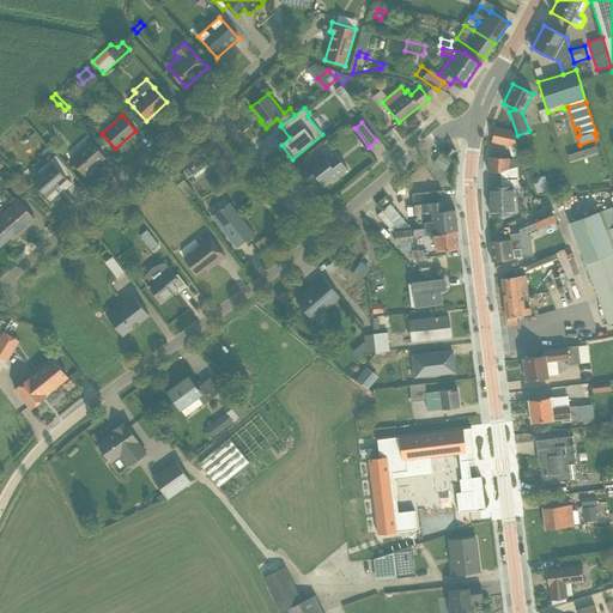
[(511,131),(495,127),(491,141),(508,145),(513,158),(489,156),(487,171),(499,171),(501,171),(521,165),(523,165),(511,131)]
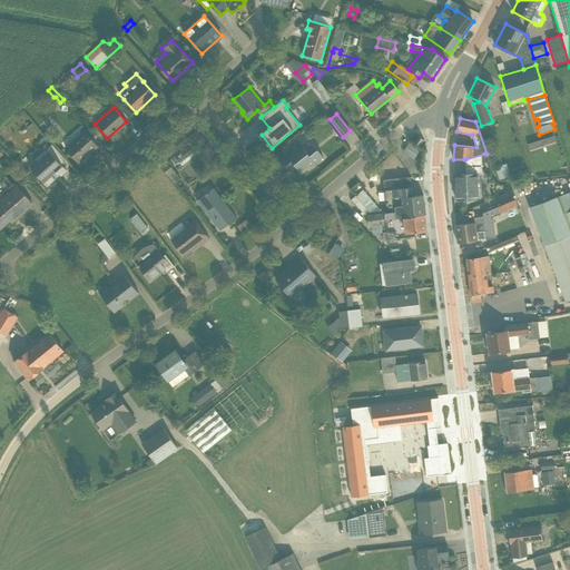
[(84,131),(66,148),(79,164),(97,147),(84,131)]
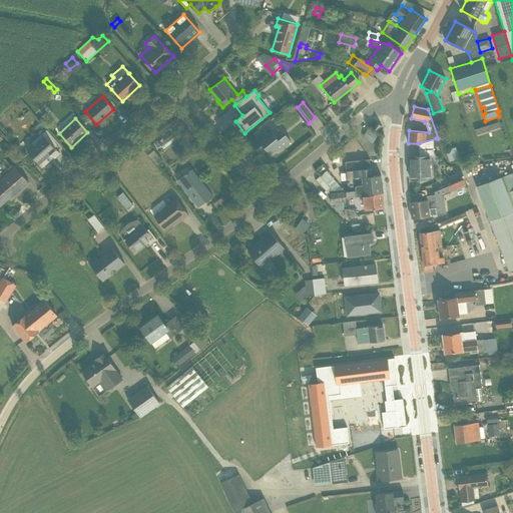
[(375,124),(372,129),(377,133),(381,128),(375,124)]
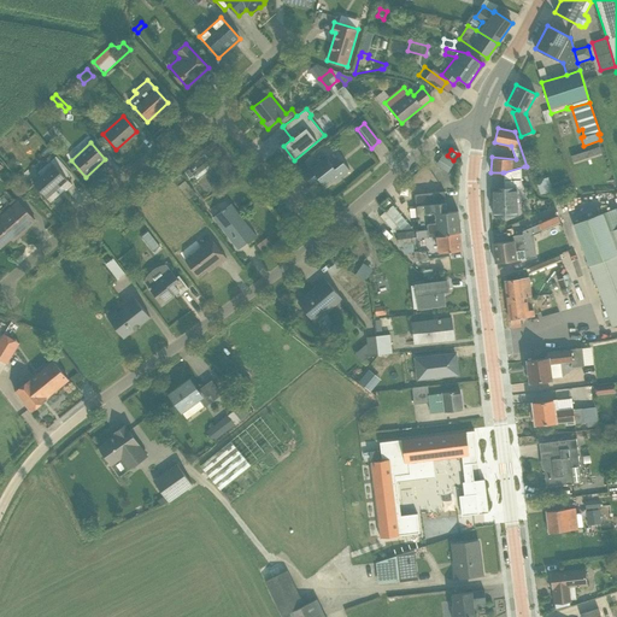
[(435,164),(447,172),(454,162),(442,154),(435,164)]
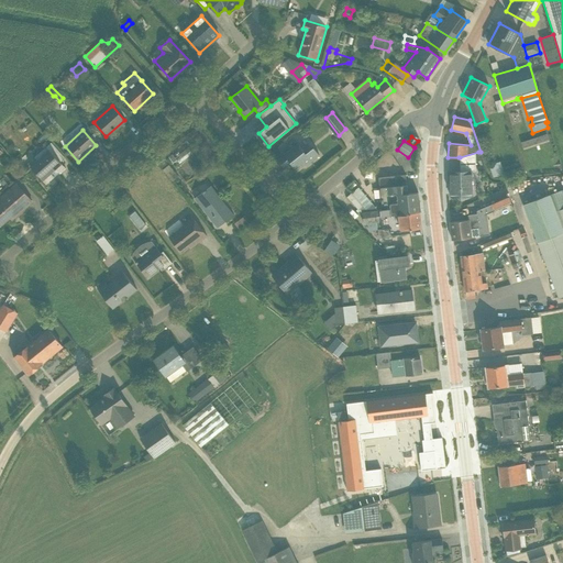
[(30,167),(46,185),(65,168),(61,163),(65,158),(51,143),(35,157),(37,159),(30,167)]
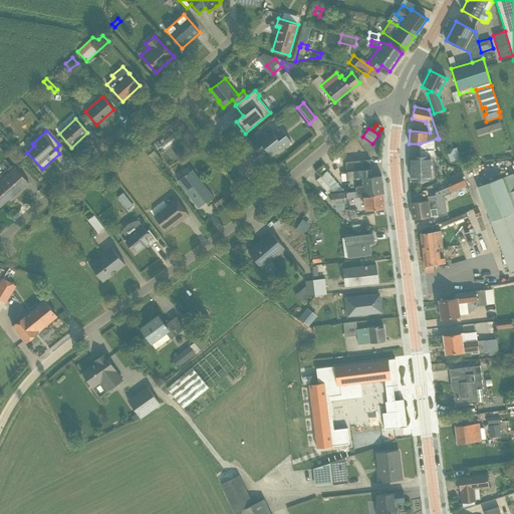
[(266,150),(270,155),(278,150),(279,151),(291,142),(286,135),(279,140),(272,131),(259,140),(258,138),(251,144),(258,153),(262,150),(266,150)]
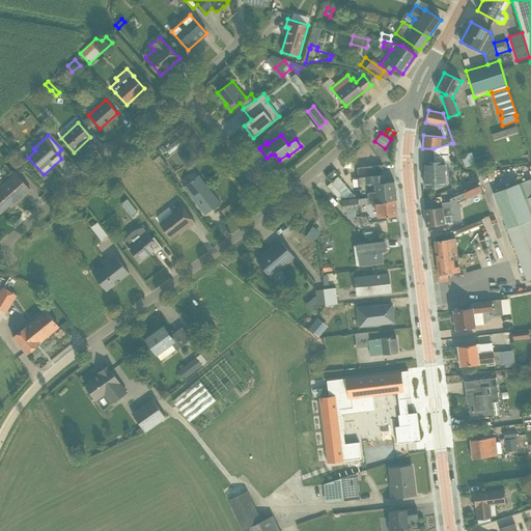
[(169,155),(182,144),(177,139),(165,148),(163,145),(159,148),(163,154),(166,150),(169,155)]
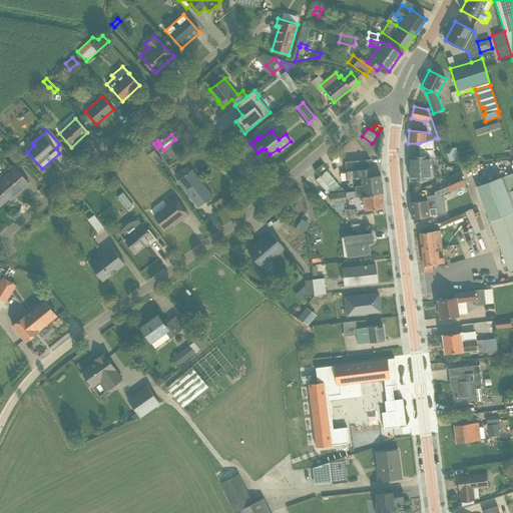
[(408,155),(409,166),(410,166),(410,179),(430,179),(430,155),(433,155),(433,146),(437,146),(436,138),(419,143),(419,155),(408,155)]
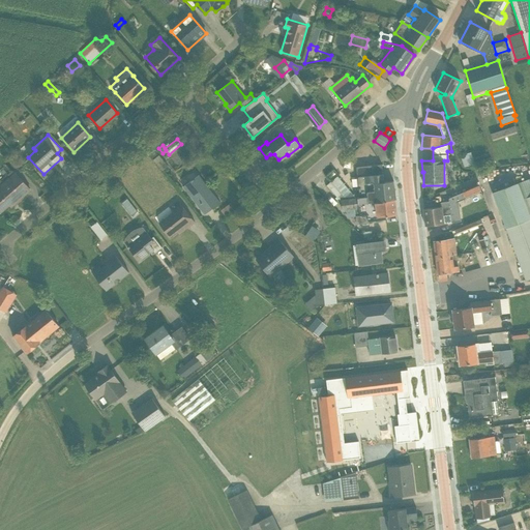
[(162,171),(168,167),(158,154),(158,155),(154,150),(149,153),(153,158),(152,159),(162,171)]
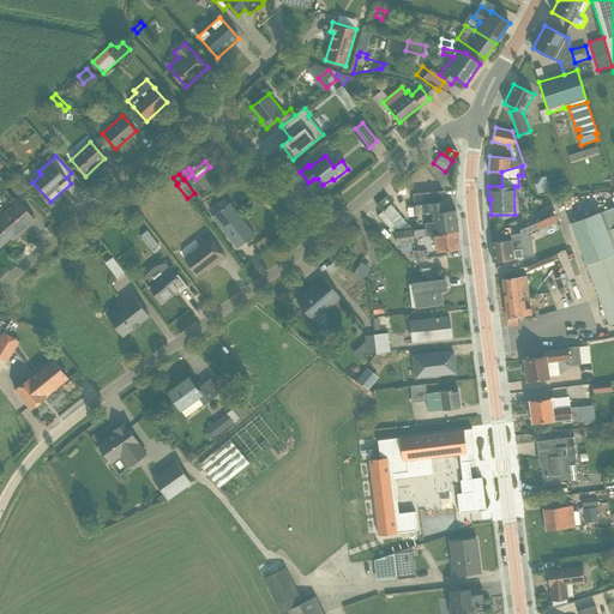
[(537,194),(549,190),(546,176),(534,180),(537,194)]
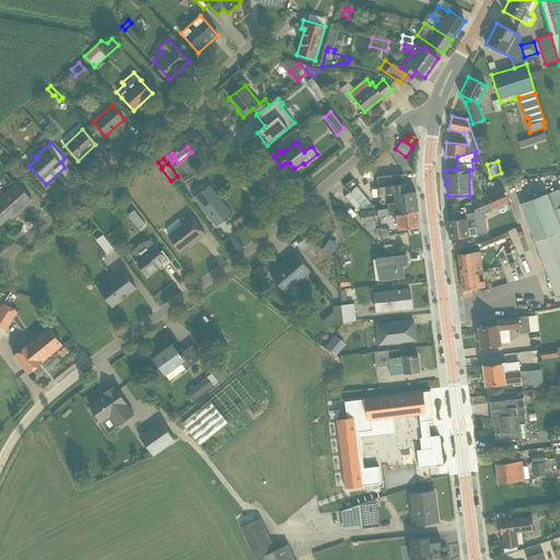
[(378,216),(418,210),(416,191),(405,193),(404,174),(376,176),(380,209),(376,209),(360,211),(360,212),(361,217),(378,214),(378,216)]
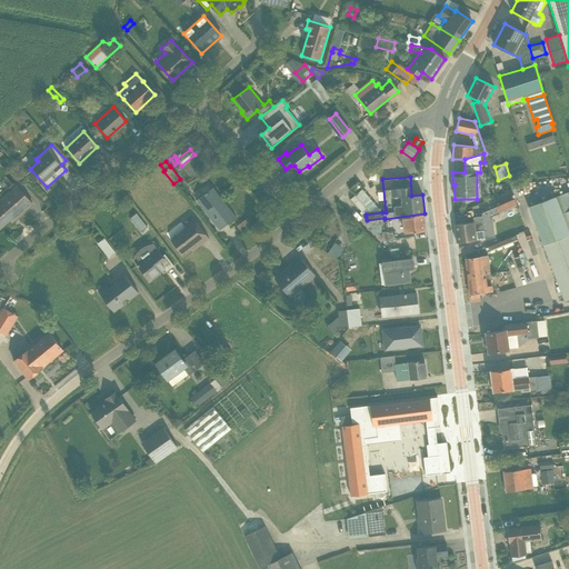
[(0,199),(0,228),(10,220),(10,219),(13,216),(16,219),(32,205),(16,186),(0,199)]
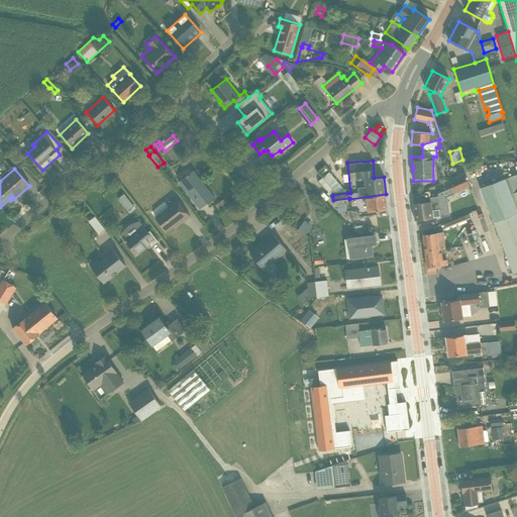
[(194,171),(178,183),(199,209),(215,197),(194,171)]
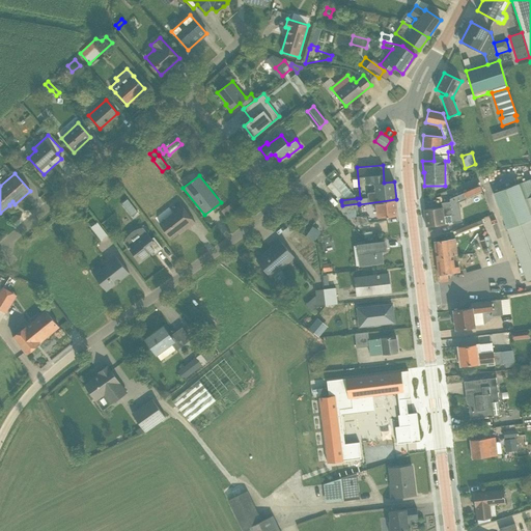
[(341,200),(357,198),(337,176),(328,185),(341,201),(341,200)]
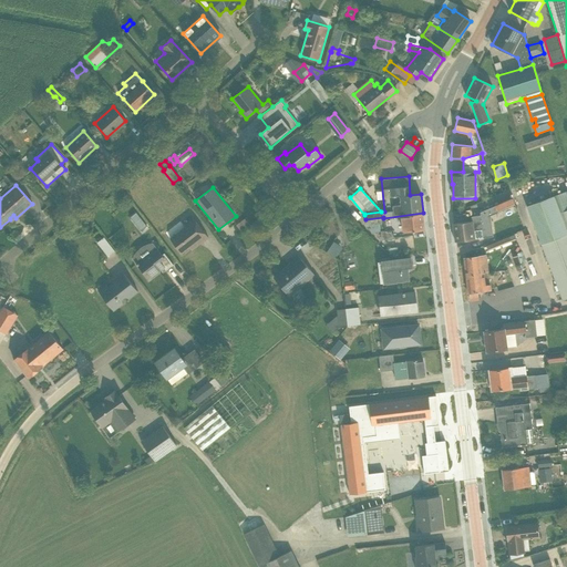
[(562,300),(566,298),(566,189),(526,206),(539,241),(553,275),(562,300)]
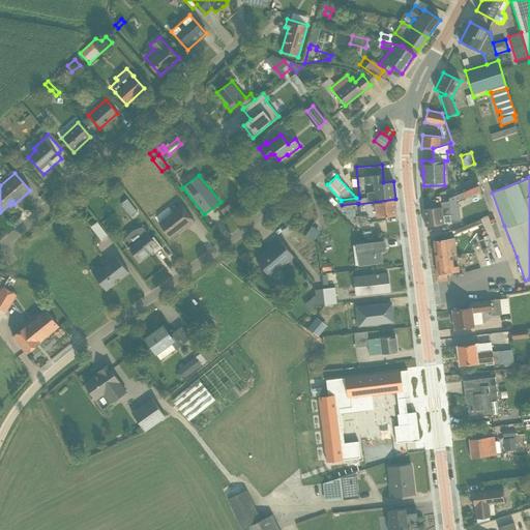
[(441,207),(423,209),(425,226),(461,222),(458,202),(481,192),(478,185),(448,198),(449,202),(440,203),(441,207)]
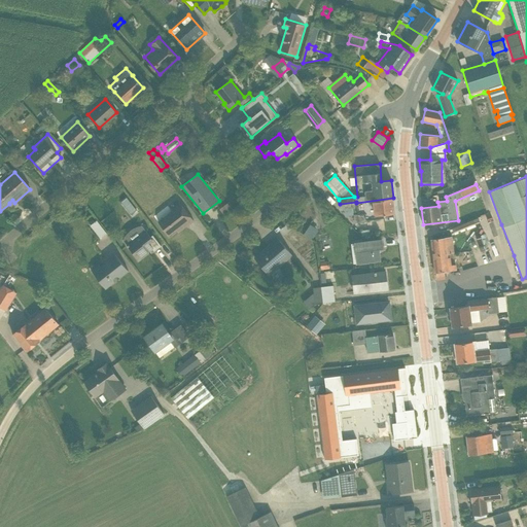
[(132,215),(137,211),(126,197),(119,201),(132,215)]
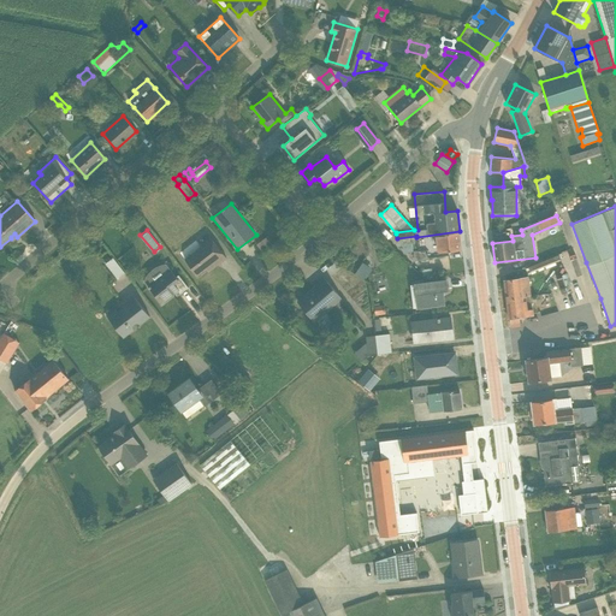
[(461,250),(460,231),(416,237),(416,236),(397,238),(397,244),(398,244),(398,247),(402,247),(403,252),(406,250),(406,253),(413,252),(414,261),(428,260),(428,256),(448,255),(448,252),(461,250)]
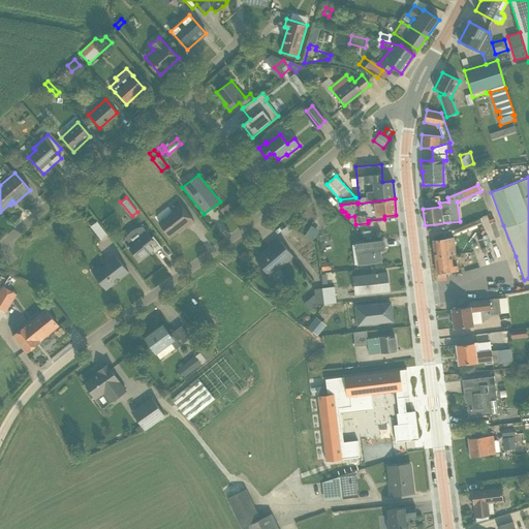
[(172,212),(158,223),(169,238),(185,225),(187,227),(193,222),(180,203),(170,210),(172,212)]
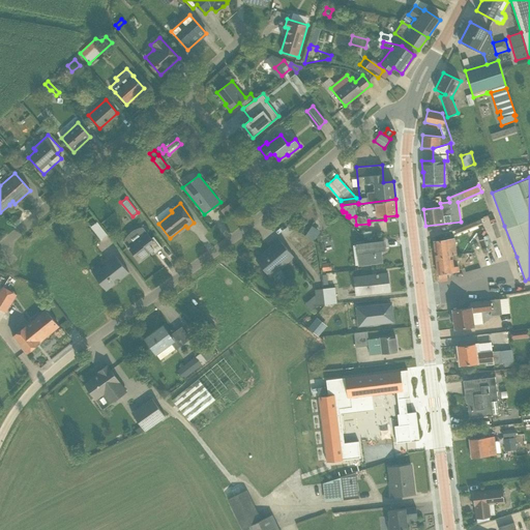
[(225,215),(232,209),(229,205),(221,210),(225,215)]
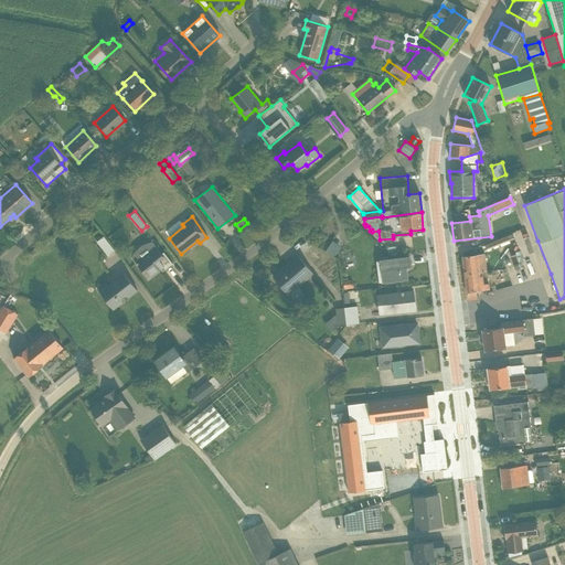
[(487,248),(514,237),(512,233),(486,244),(487,248)]
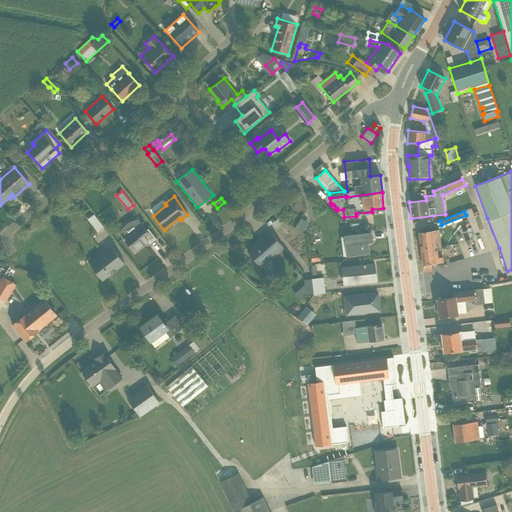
[(266,228),(274,219),(265,213),(258,222),(266,228)]
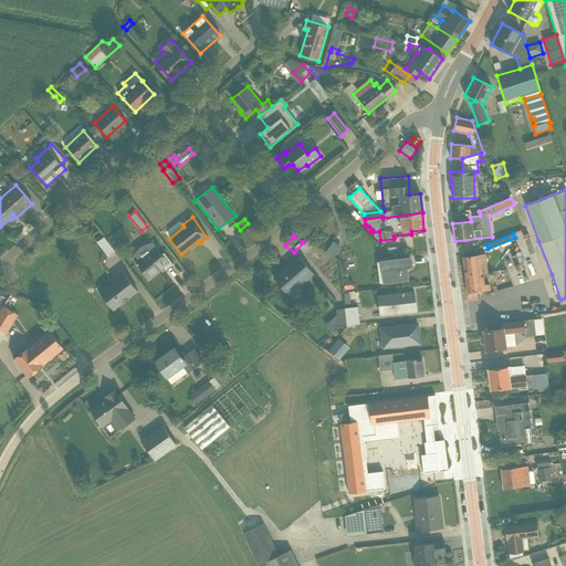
[(107,257),(114,251),(104,237),(96,242),(107,257)]
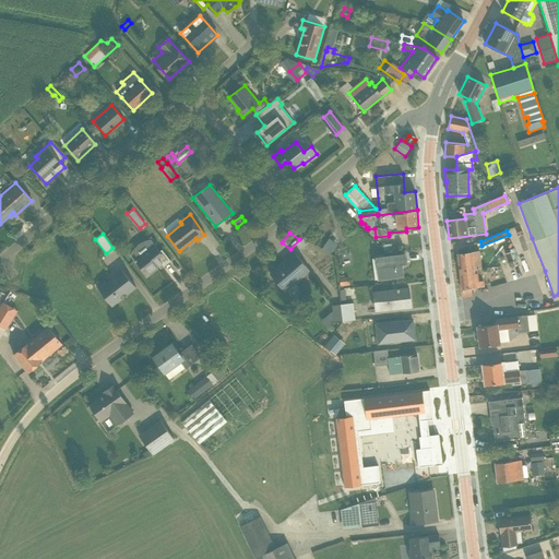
[(318,246),(331,254),(339,245),(329,238),(324,244),(321,241),(318,246)]
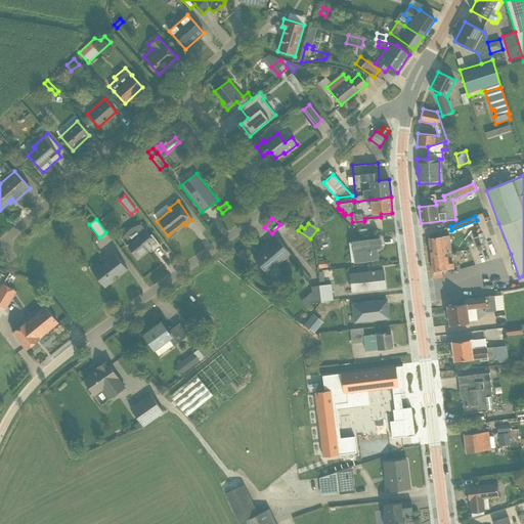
[(124,235),(122,239),(133,253),(136,251),(140,257),(151,248),(154,250),(160,245),(151,234),(149,235),(140,224),(133,227),(128,230),(124,235)]
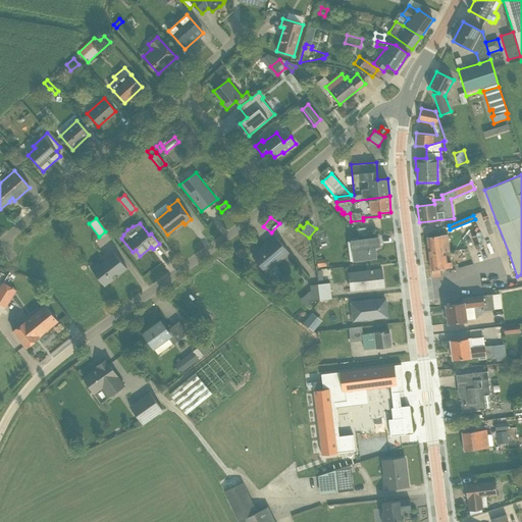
[(252,257),(267,273),(282,260),(290,254),(274,236),(266,243),(264,244),(266,246),(261,250),(252,257)]
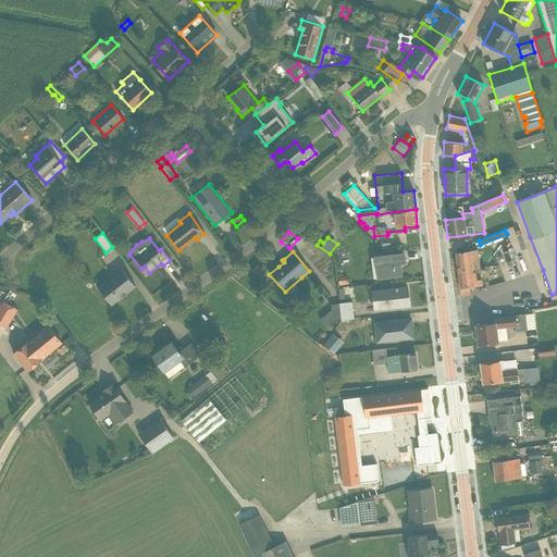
[(456,254),(458,270),(473,269),(480,268),(479,251),(456,254)]
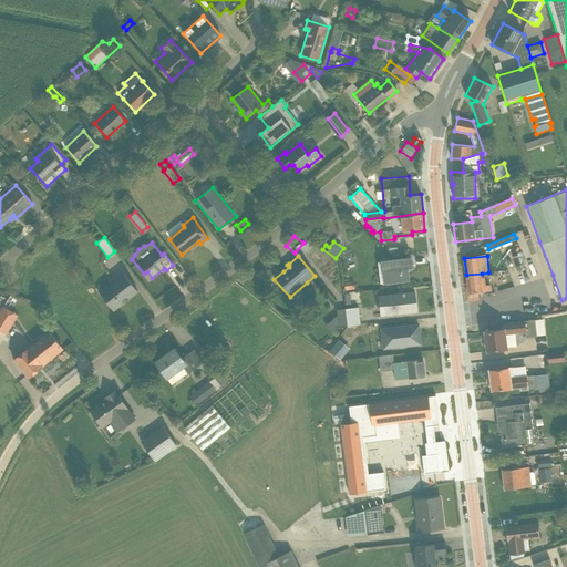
[(393,260),(378,263),(380,284),(409,280),(406,267),(411,267),(410,258),(393,260)]
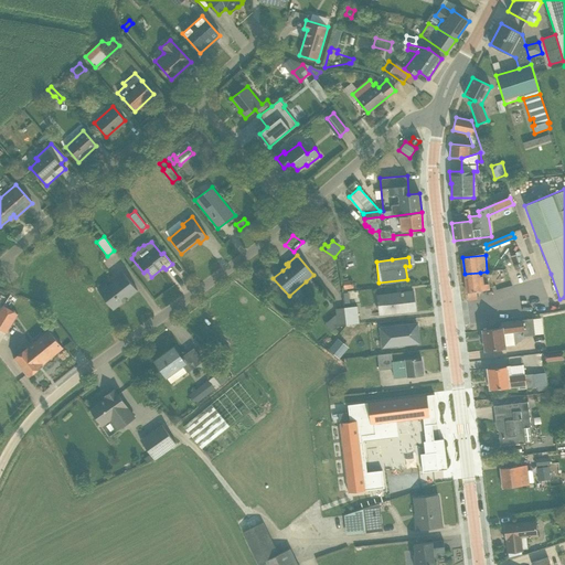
[(106,284),(97,290),(113,310),(137,291),(123,273),(107,285),(106,284)]
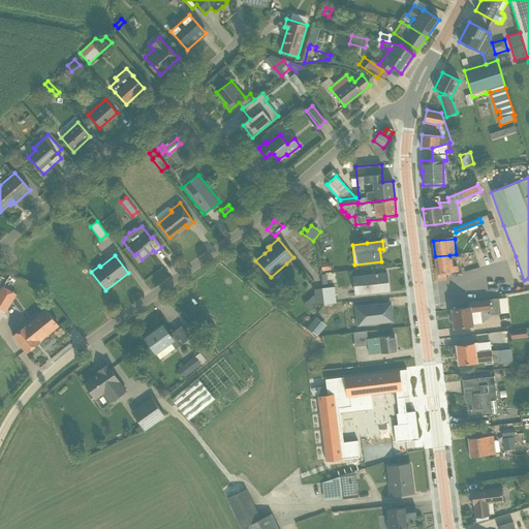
[(449,255),(435,256),(438,278),(447,277),(447,273),(458,271),(458,266),(454,266),(453,258),(449,258),(449,255)]
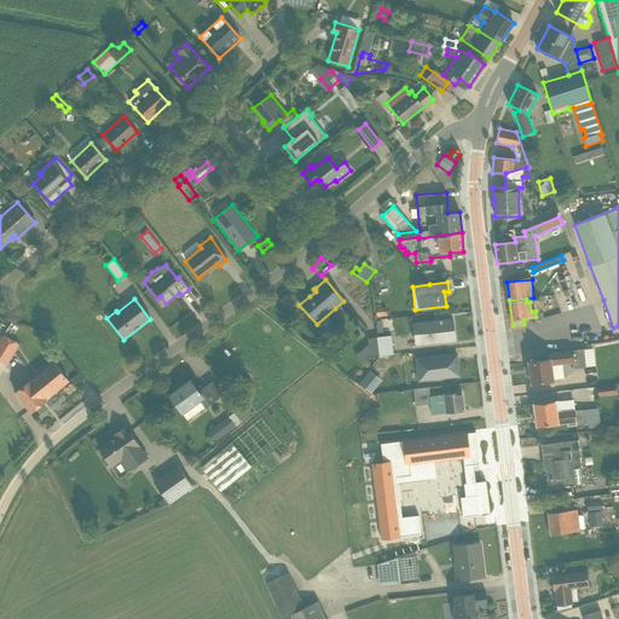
[(377,317),(387,317),(386,307),(376,308),(377,317)]
